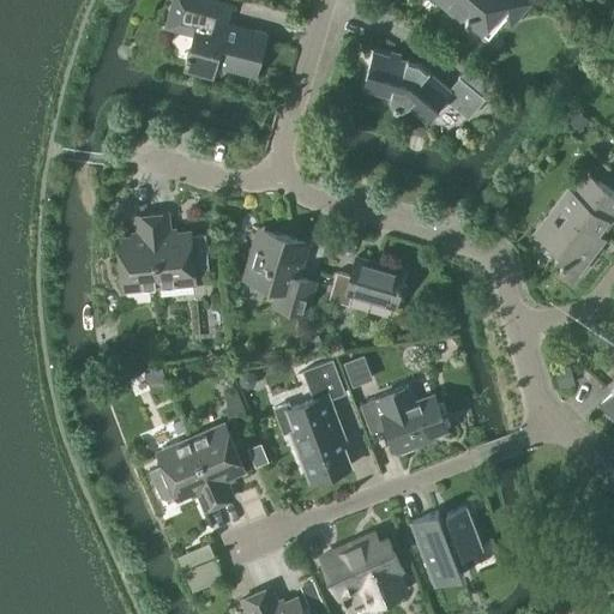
[(226,24),(232,6),(209,0),(174,0),(167,28),(194,35),(187,66),(191,72),(209,77),(214,73),(216,66),(256,77),(266,35),(226,24)]
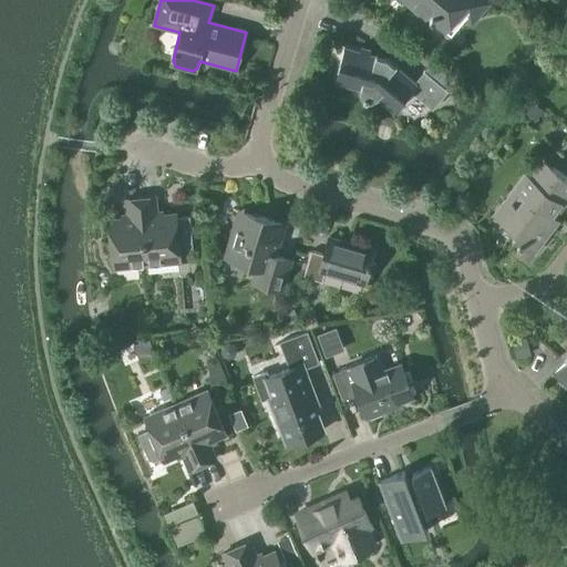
[(472,23),(488,3),(484,0),(402,0),(424,18),(426,14),(451,34),(465,18),(472,23)]
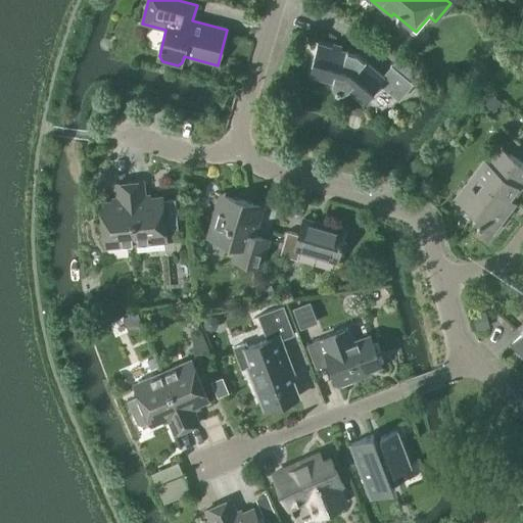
[(382,77),(355,54),(318,43),(308,76),(333,82),(333,87),(334,90),(337,93),(340,94),(344,93),(346,92),(348,90),(364,103),(379,85),(398,101),(413,84),(391,65),(382,77)]
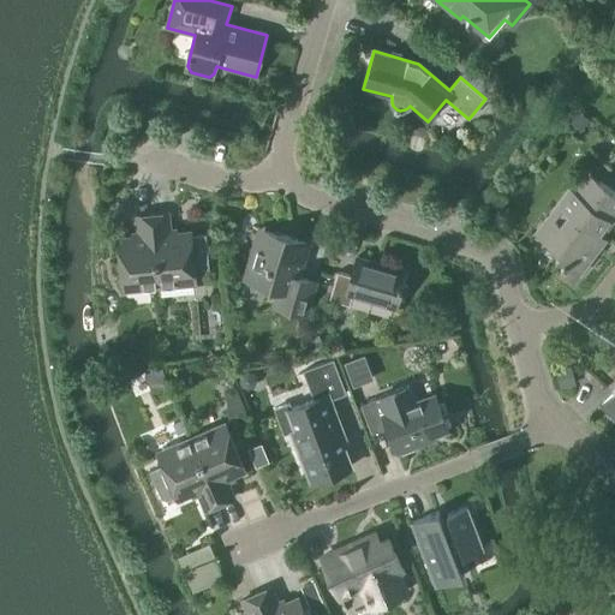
[(573,192),(539,236),(553,245),(551,246),(559,252),(556,256),(563,262),(561,264),(566,268),(568,264),(577,272),(593,250),(592,249),(602,236),(598,234),(614,212),(614,193),(599,183),(587,173),(573,192)]
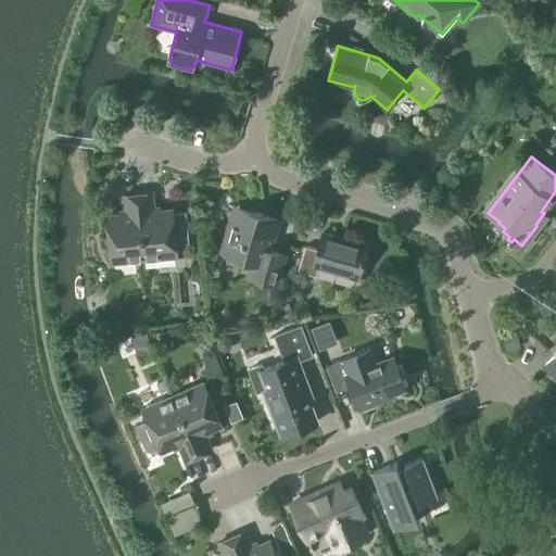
[(173,210),(154,212),(153,193),(139,196),(144,260),(177,256),(176,243),(189,242),(186,213),(173,214),(173,210)]
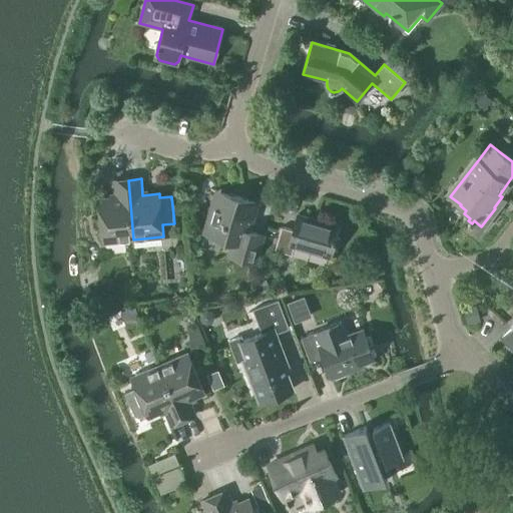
[(104,242),(133,239),(128,180),(114,181),(116,197),(100,199),(104,242)]
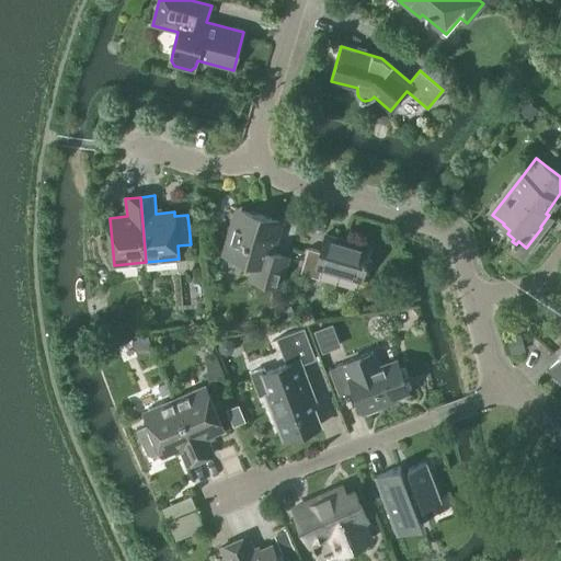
[(273,253),(282,222),(237,209),(222,255),(255,264),(251,279),(279,288),(288,259),(273,253)]
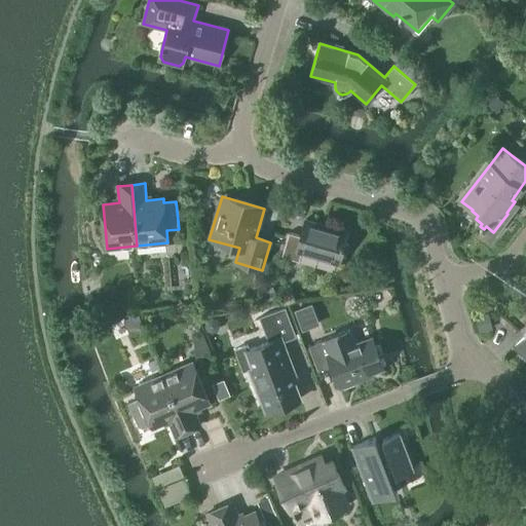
[(338,264),(347,233),(304,221),(300,237),(289,233),(282,257),(299,262),(301,254),(338,264)]
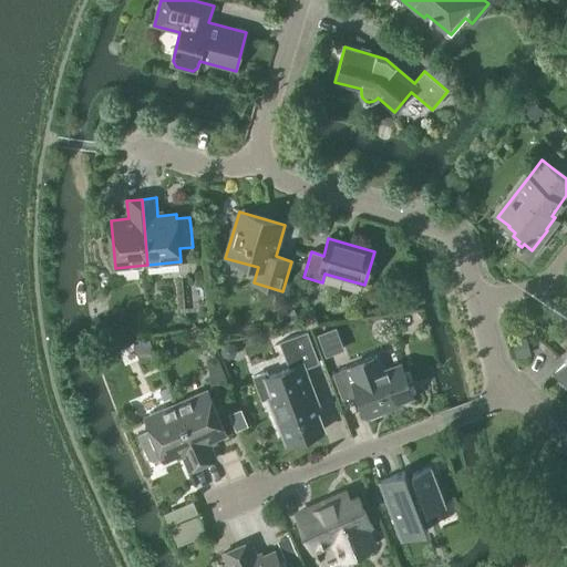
[(336,327),(317,334),(326,357),(343,349),(336,327)]
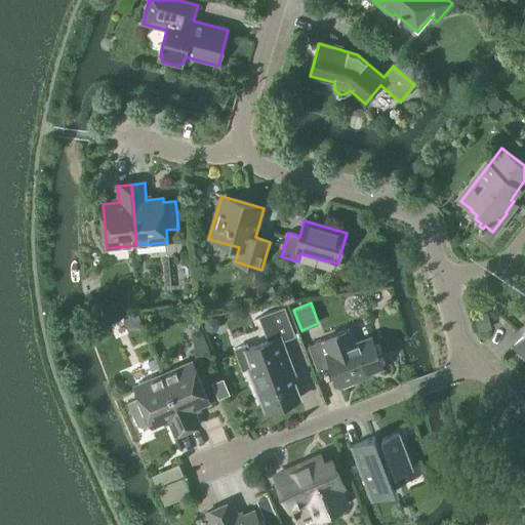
[(283,341),(296,337),(285,308),(259,317),(269,342),(246,351),(252,367),(249,368),(266,412),(300,399),(294,382),(297,381),(283,341)]
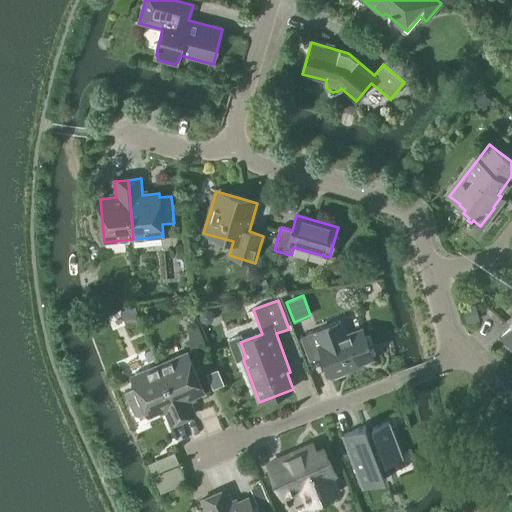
[(339,321),(300,337),(309,361),(322,356),(331,377),(349,370),(348,367),(362,362),(373,358),(362,328),(344,334),(339,321)]
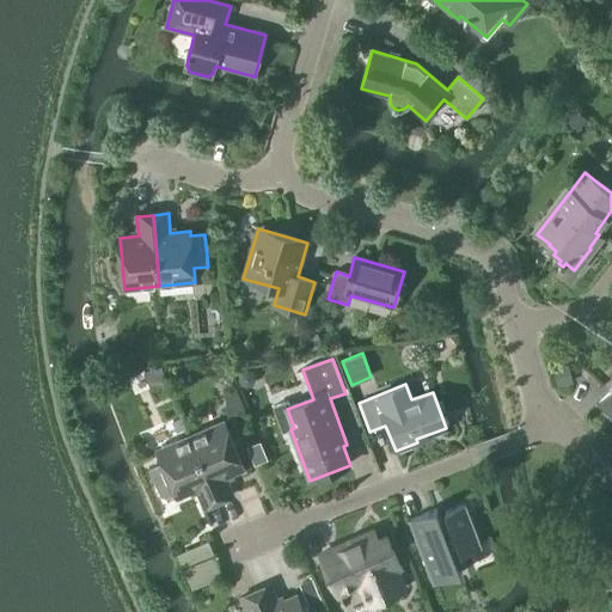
[(611,389),(599,404),(611,415),(611,389)]
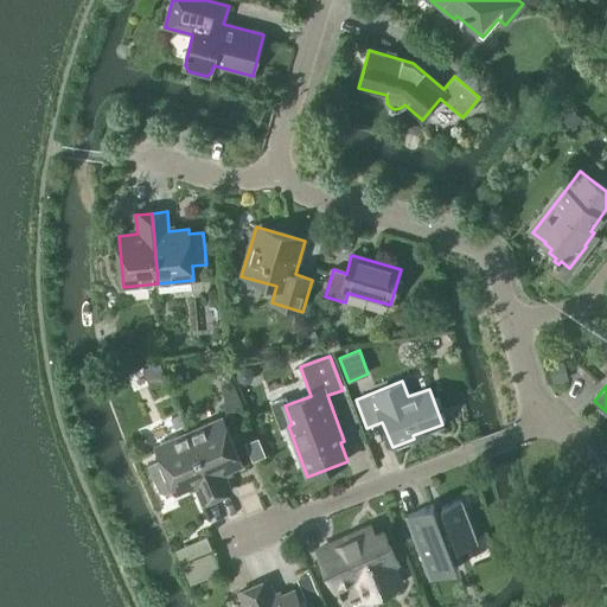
[(189,433),(217,498),(232,492),(224,473),(242,466),(221,420),(189,433)]
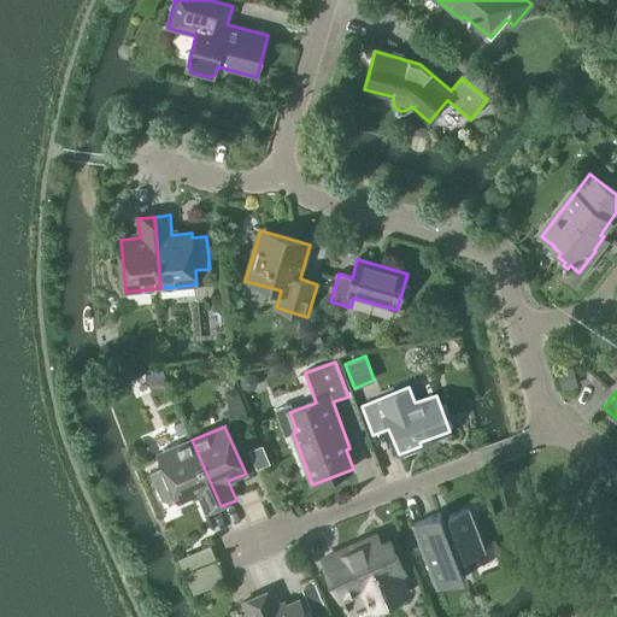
[(207,512),(221,506),(192,440),(159,456),(165,469),(152,475),(163,500),(169,503),(178,498),(180,503),(199,494),(207,512)]
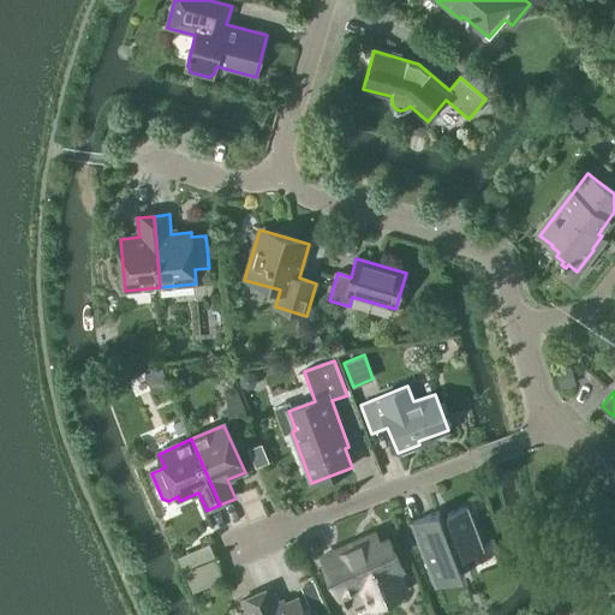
[(261,443),(249,448),(256,466),(268,461),(261,443)]
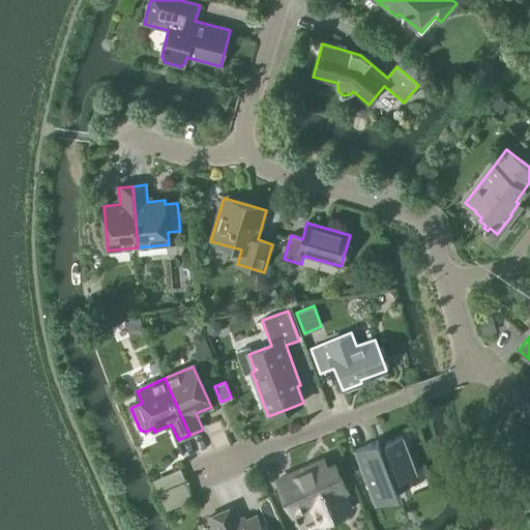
[(401,480),(417,474),(403,437),(380,446),(378,442),(354,451),(375,506),(400,497),(396,490),(404,488),(401,480)]
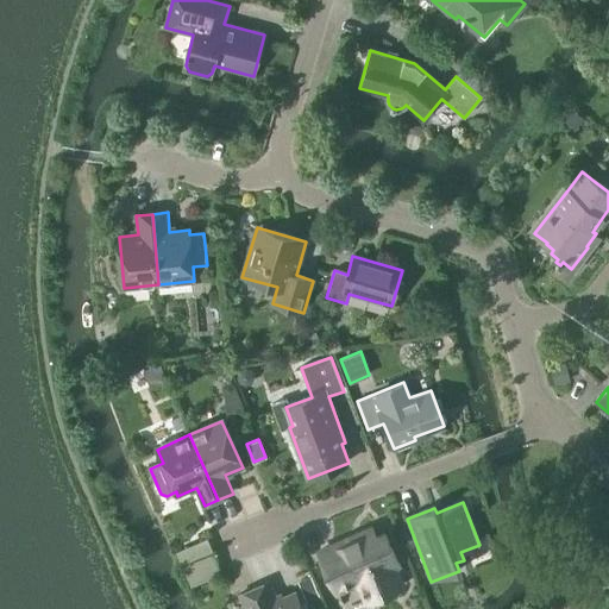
[(338,556),(322,562),(337,594),(355,585),(362,600),(377,592),(401,582),(395,567),(399,566),(384,534),(376,538),(371,529),(334,546),(338,556)]
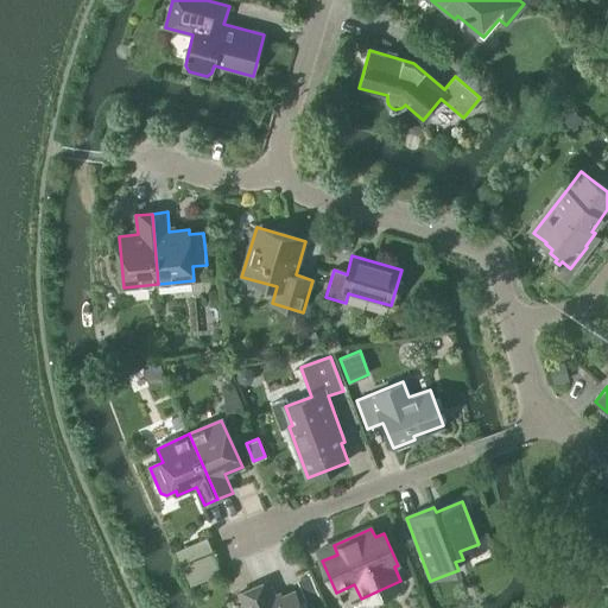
[(306,602),(320,596),(310,575),(297,581),(306,602)]
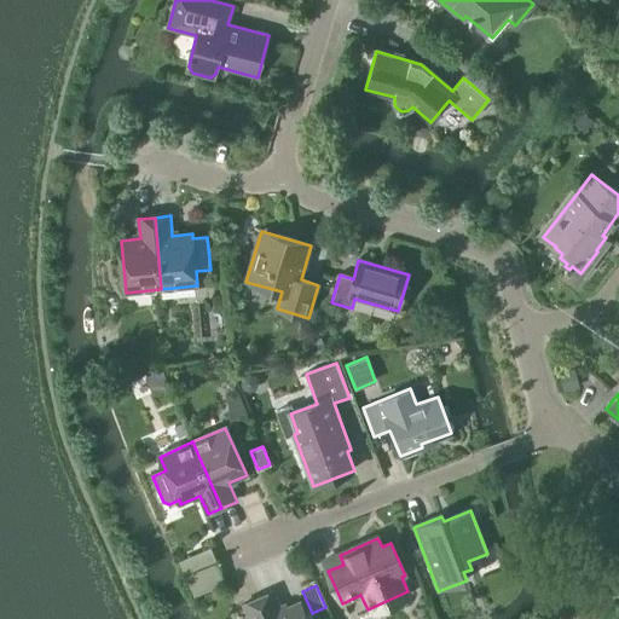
[(259,600),(267,618),(307,618),(300,603),(282,611),(275,593),(259,600)]
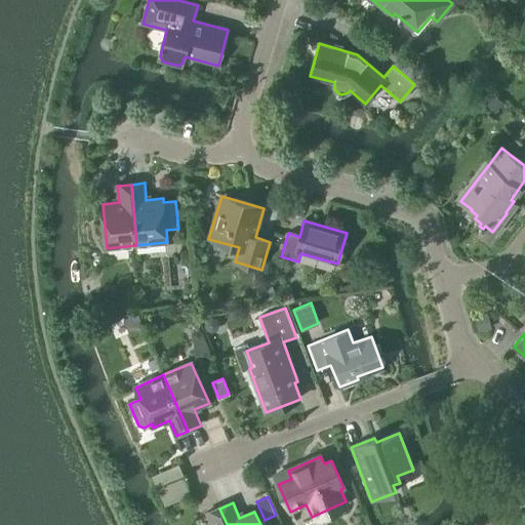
[(227,524),(219,509),(207,514),(212,524),(227,524)]
